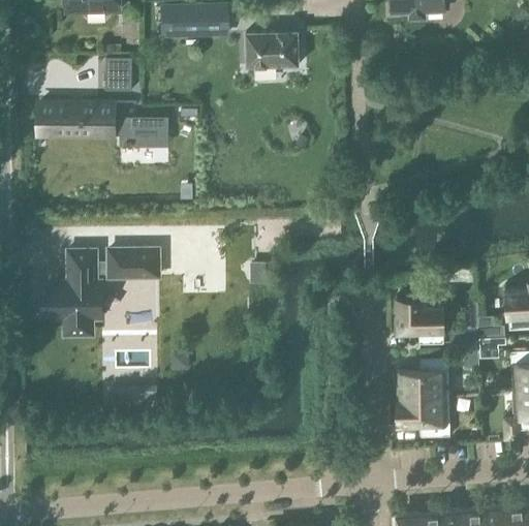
[(64,0),(65,13),(101,12),(121,12),(120,0),(64,0)]
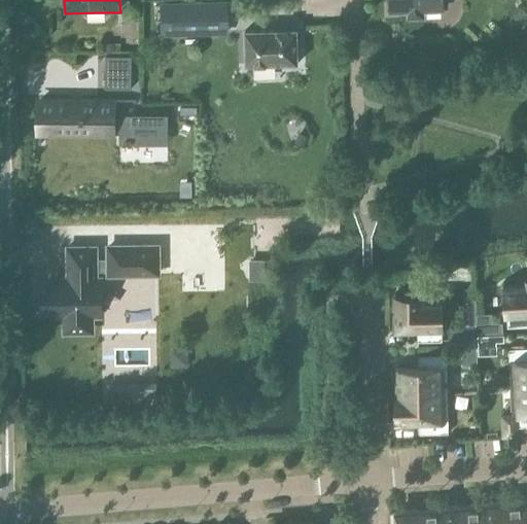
[(423,13),(443,12),(442,0),(390,0),(391,14),(408,13),(409,18),(412,21),(420,21),(423,18),(423,13)]
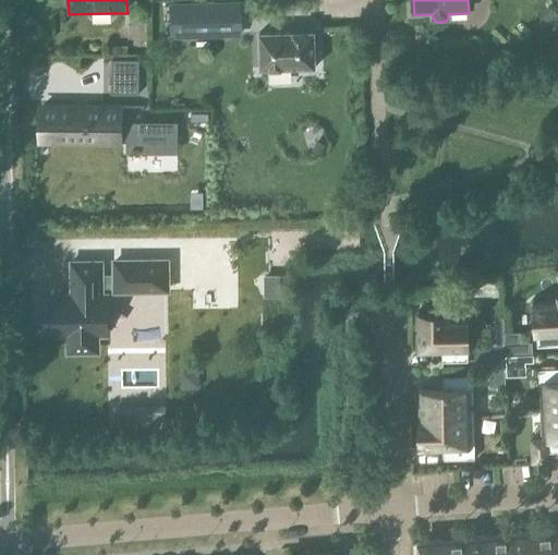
[(198,7),(171,8),(172,37),(198,37),(198,7)]
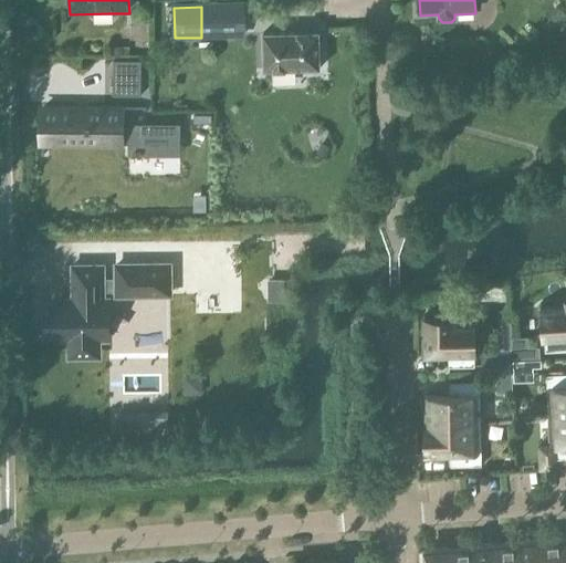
[(310,35),(297,35),(265,37),(263,37),(263,39),(264,39),(264,71),(264,73),(266,73),(274,72),(274,73),(285,73),(285,72),(318,71),(318,72),(321,72),(321,70),(320,70),(320,38),(320,34),(317,35),(310,35)]
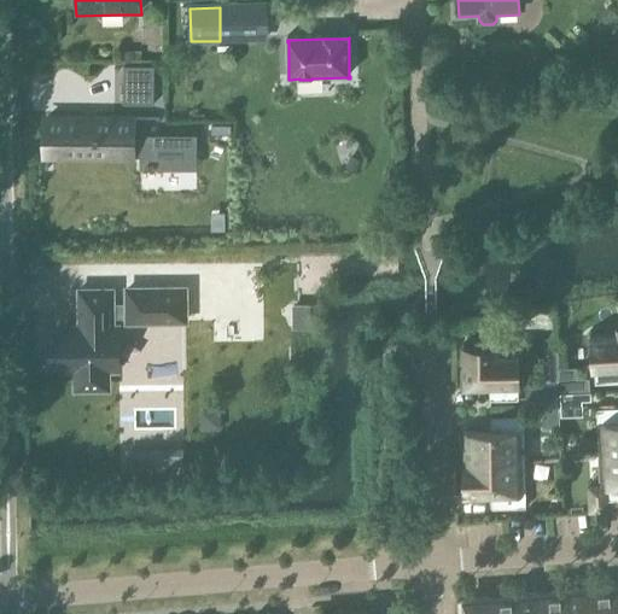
[(134,53),(124,53),(124,63),(134,63),(134,62),(134,54),(134,53)]
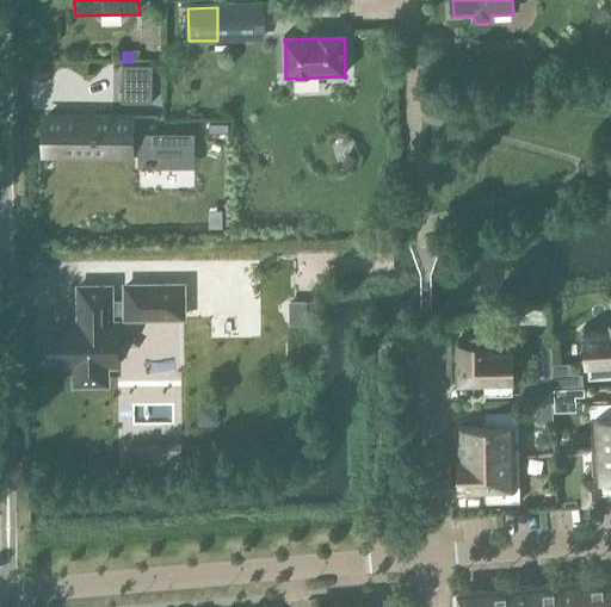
[(153,68),(122,68),(122,106),(153,106),(153,105),(148,105),(148,69),(153,69),(153,68)]
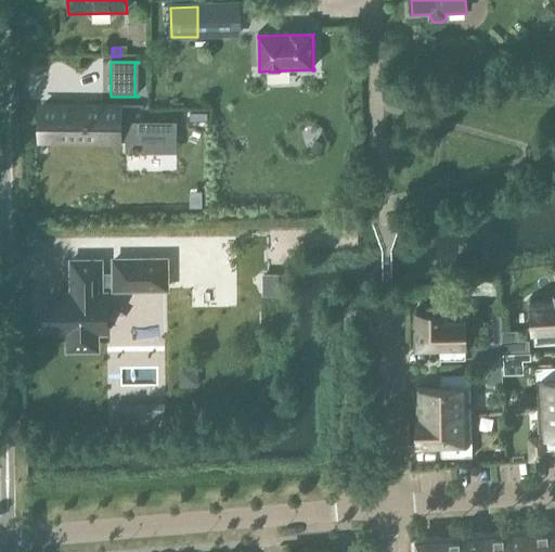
[(42,108),(42,137),(43,137),(127,138),(126,153),(131,153),(131,154),(139,154),(165,154),(165,136),(176,136),(176,139),(177,139),(177,124),(128,124),(128,111),(128,108),(42,108)]
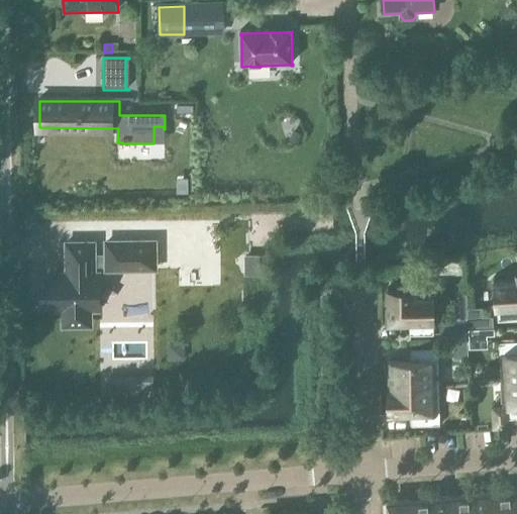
[(294,132),(289,142),(297,146),(302,137),(294,132)]
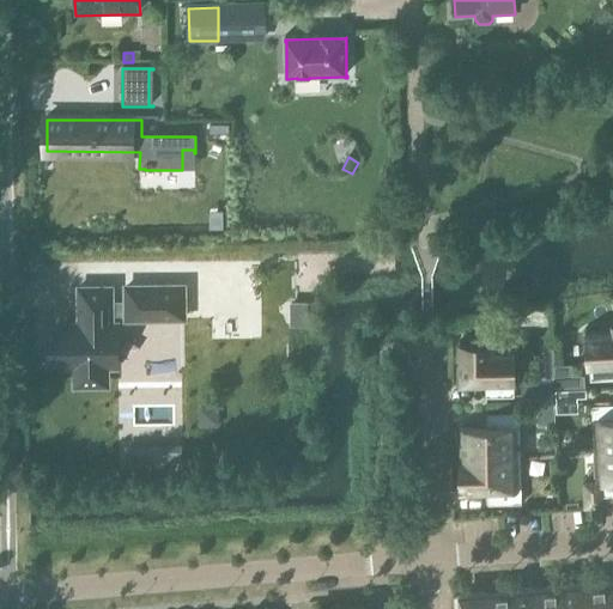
[(127,290),(127,305),(113,305),(113,291),(79,291),(79,329),(66,329),(66,342),(61,342),(61,370),(76,370),(76,382),(83,388),(101,388),(107,382),(107,369),(117,369),(117,328),(113,329),(113,317),(127,317),(127,322),(184,322),(184,290),(127,290)]
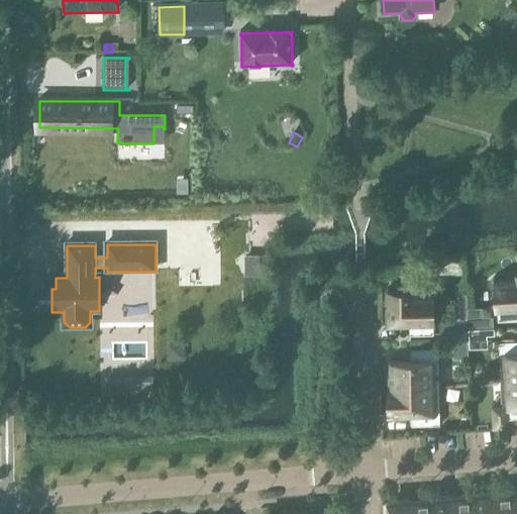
[(516,283),(496,284),(498,324),(516,322),(516,283)]
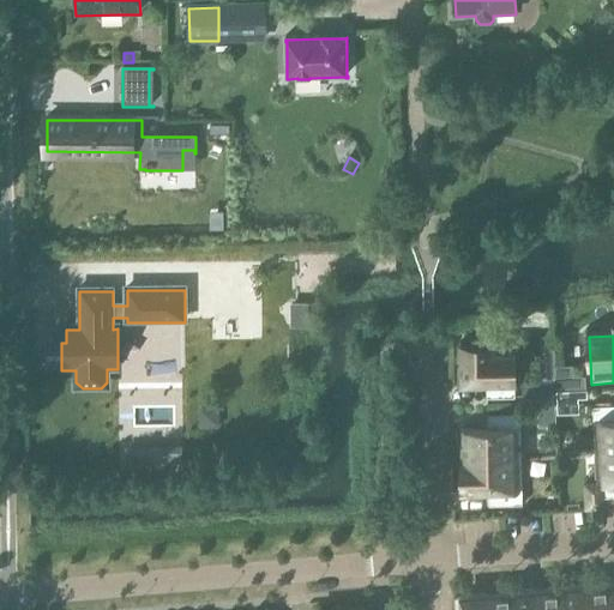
[(458,364),(458,375),(462,375),(462,387),(487,386),(487,400),(515,400),(515,354),(494,354),(494,348),(483,348),(483,346),(473,346),(473,348),(462,349),(462,364),(458,364)]
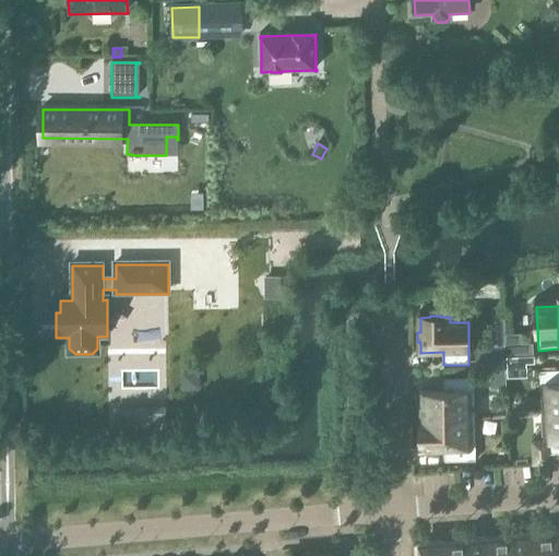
[(533,346),(522,346),(507,347),(507,359),(519,358),(533,358),(533,346)]
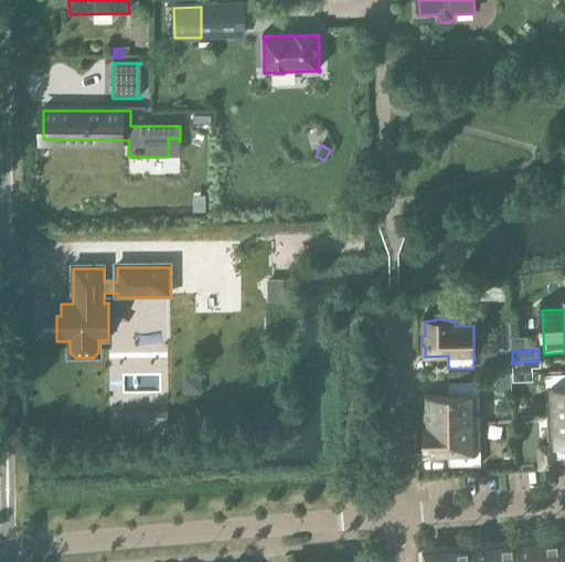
[(481,354),(481,375),(511,375),(511,354),(481,354)]
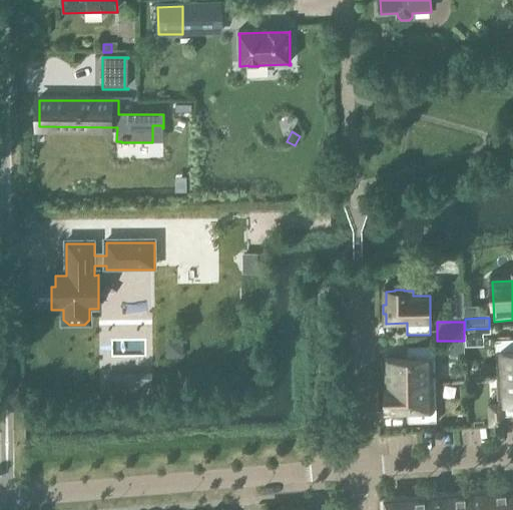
[(497,381),(512,379),(512,341),(495,343),(497,381)]
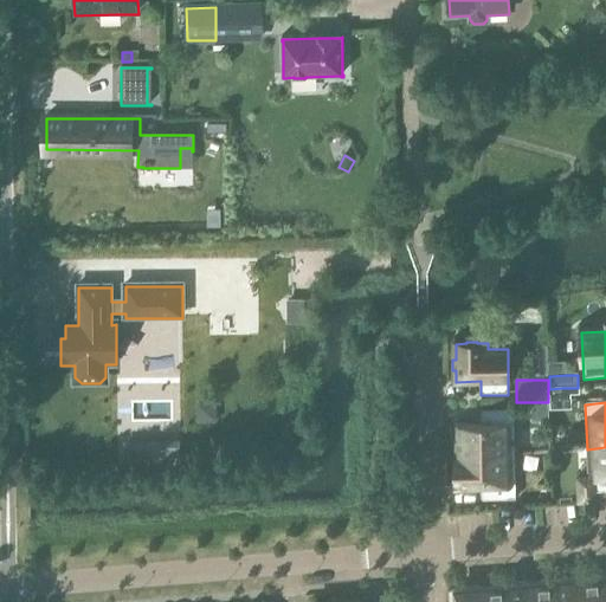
[(457,451),(457,457),(515,455),(514,410),(482,412),(482,426),(457,426),(457,440),(455,440),(455,451),(457,451)]
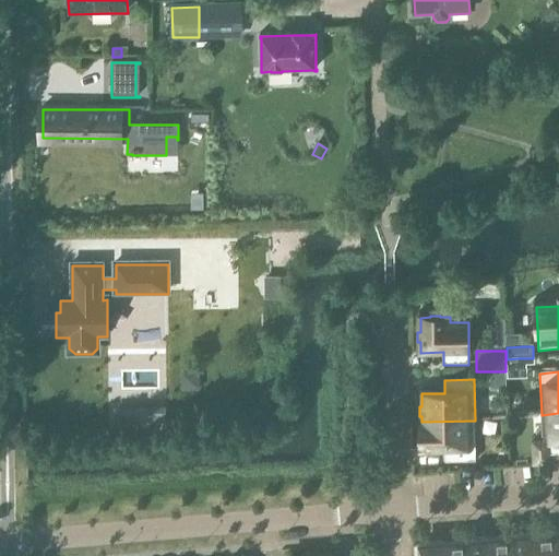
[(558,413),(542,415),(543,444),(548,442),(549,464),(558,463),(558,413)]
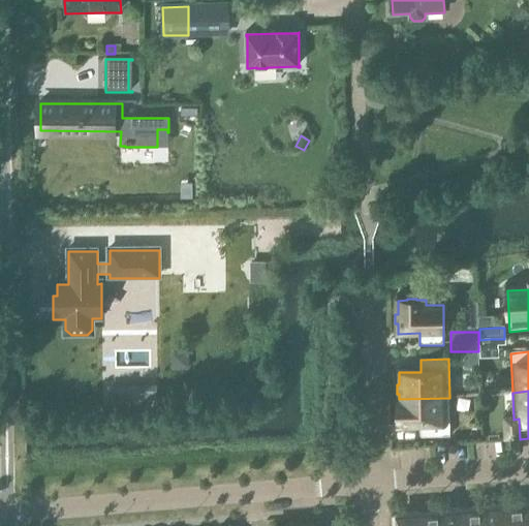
[(450,438),(449,398),(399,399),(399,404),(398,404),(398,413),(399,413),(400,426),(422,426),(422,438),(450,438)]
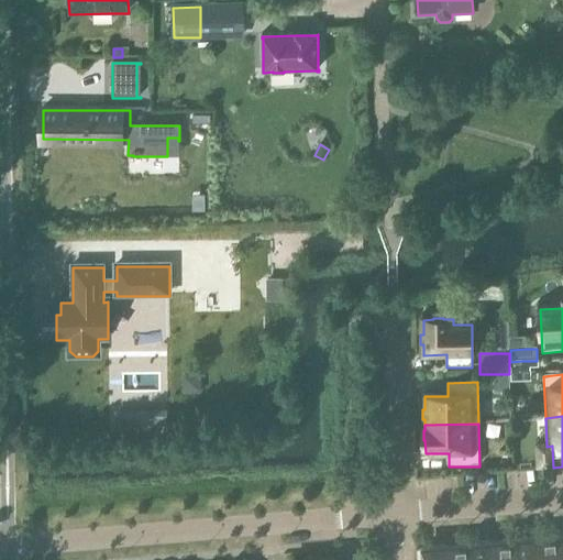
[(540,539),(541,559),(562,559),(562,551),(562,538),(540,539)]
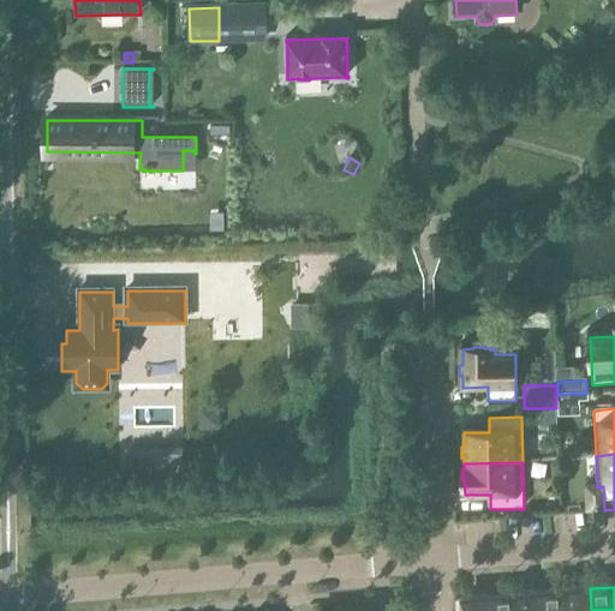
[(591,610),(590,588),(565,591),(566,610),(591,610)]
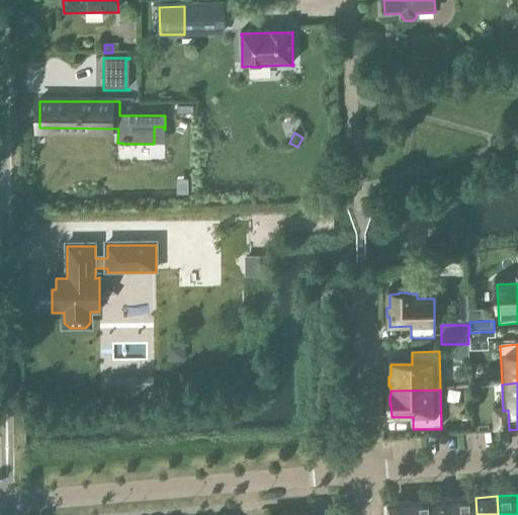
[(455,500),(456,514),(477,514),(476,498),(455,500)]
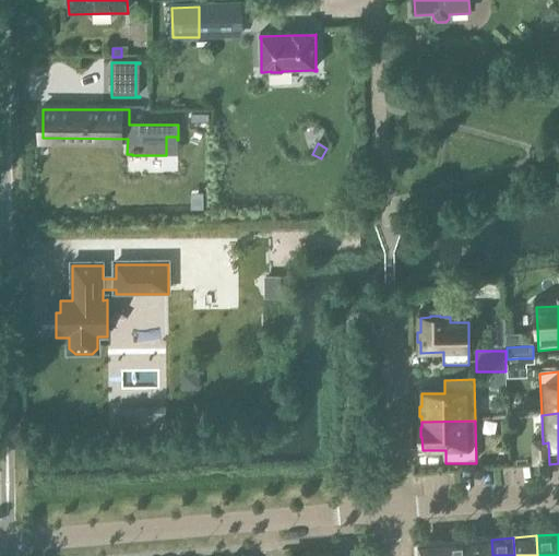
[(492,555),(491,540),(470,542),(470,555),(492,555)]
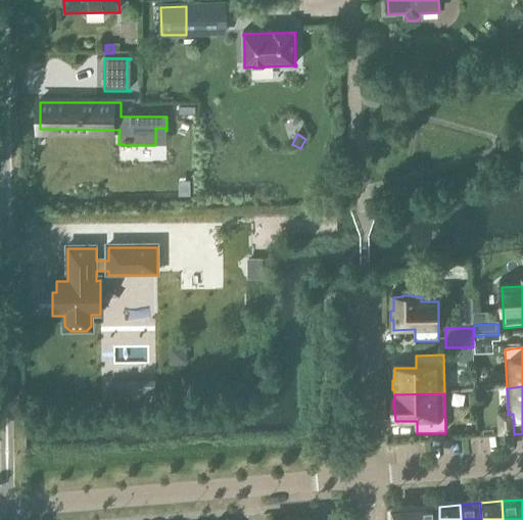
[(418,508),(419,519),(439,519),(439,507),(418,508)]
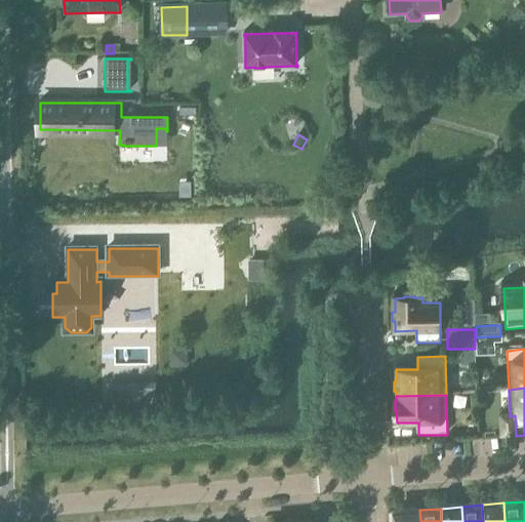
[(420,521),(419,510),(396,512),(397,521),(420,521)]
